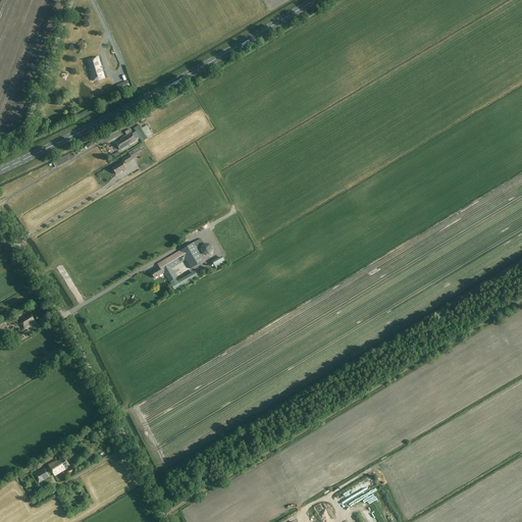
[(98,57),(88,60),(91,68),(89,69),(93,81),(104,77),(101,68),(100,68),(99,66),(101,66),(98,57)]
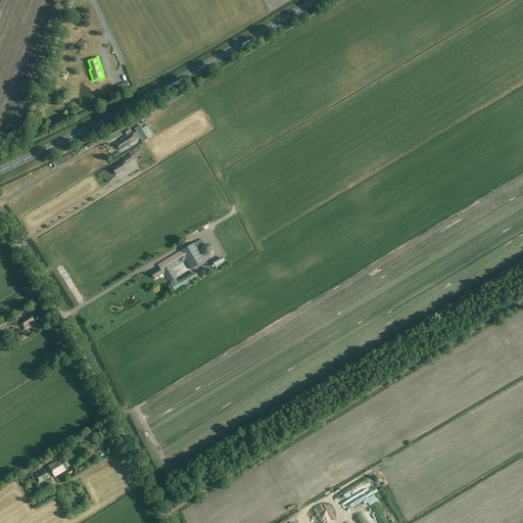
[(120,91),(130,87),(128,81),(117,86),(120,91)]
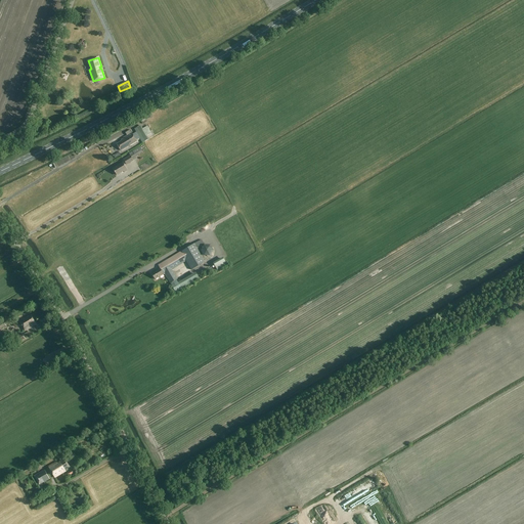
[(136,132),(133,134),(137,141),(140,139),(142,142),(147,139),(146,136),(151,133),(147,126),(142,129),(140,126),(134,129),(136,132)]
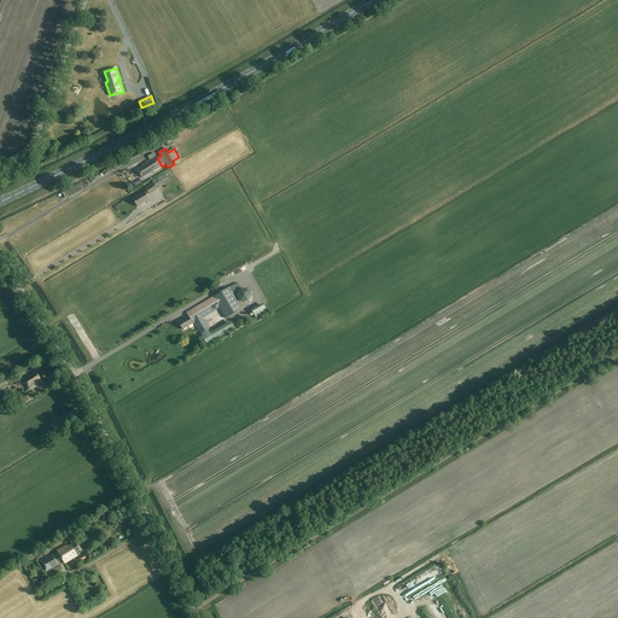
[(157,158),(156,157),(153,153),(147,157),(150,161),(145,163),(146,165),(138,170),(143,178),(162,167),(157,158)]
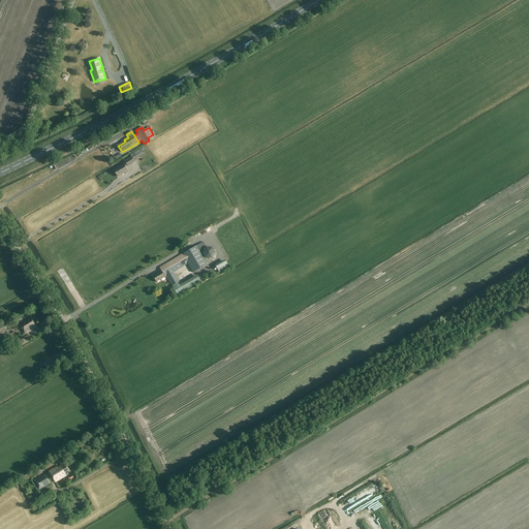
[(141,148),(133,153),(137,158),(141,156),(141,155),(144,153),(141,148)]
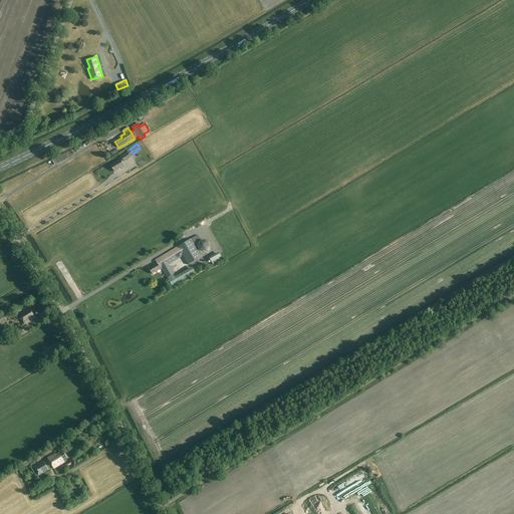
[(124,162),(132,158),(127,153),(121,157),(124,162)]
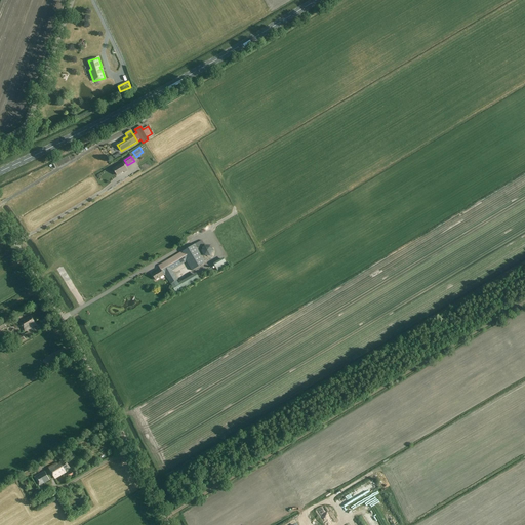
[(124,172),(127,171),(123,163),(113,168),(117,175),(124,171),(124,172)]
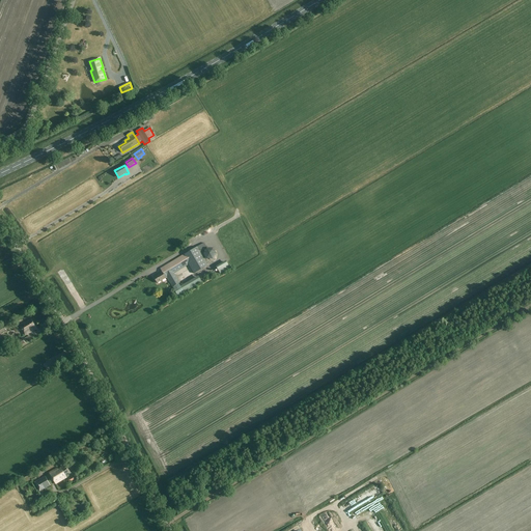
[(207,266),(200,252),(206,248),(203,243),(160,269),(162,272),(154,277),(158,283),(167,277),(179,298),(203,284),(198,276),(180,286),(179,283),(180,283),(174,273),(189,264),(194,274),(207,266)]
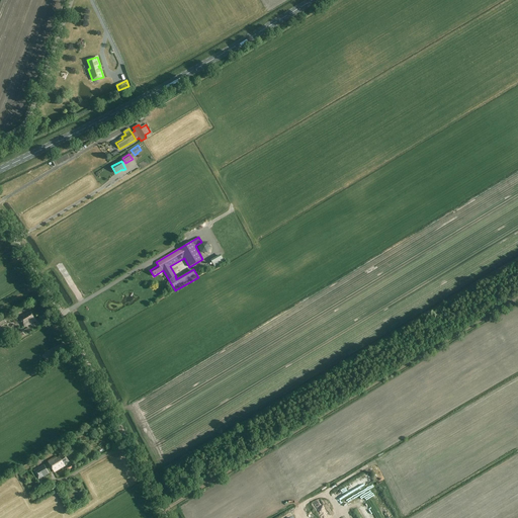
[(208,253),(211,248),(208,243),(202,242),(198,248),(201,253),(208,253)]
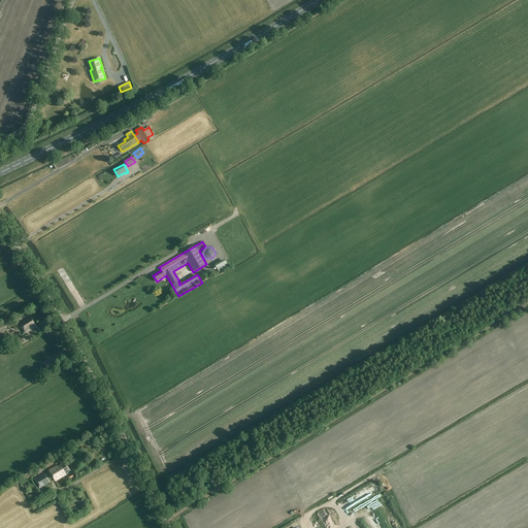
[(225,259),(215,265),(219,272),(229,266),(225,259)]
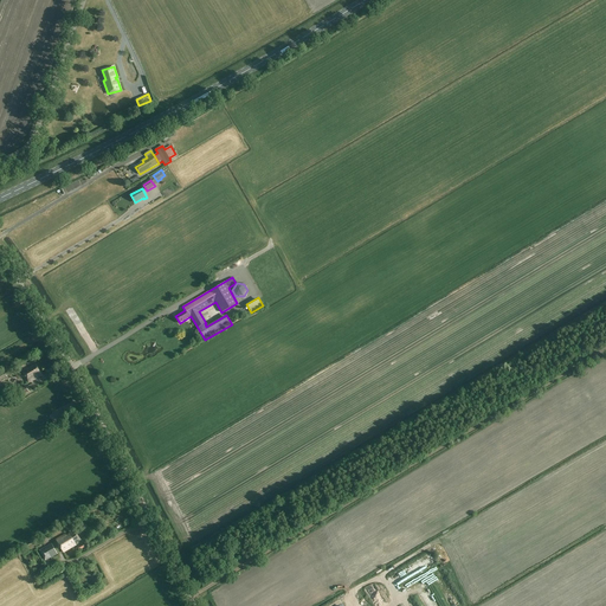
[(28,384),(42,375),(36,365),(23,372),(28,384)]
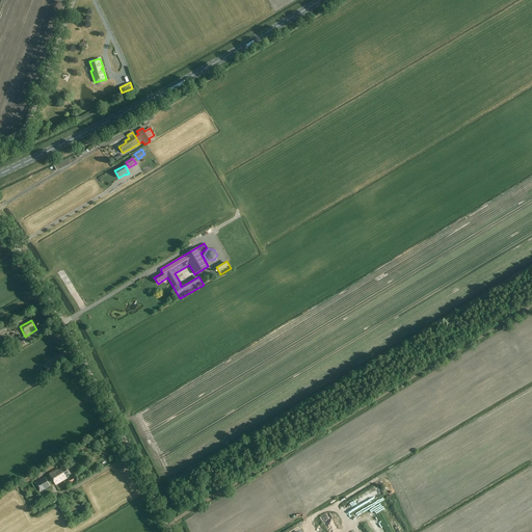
[(20,347),(25,344),(22,339),(17,342),(20,347)]
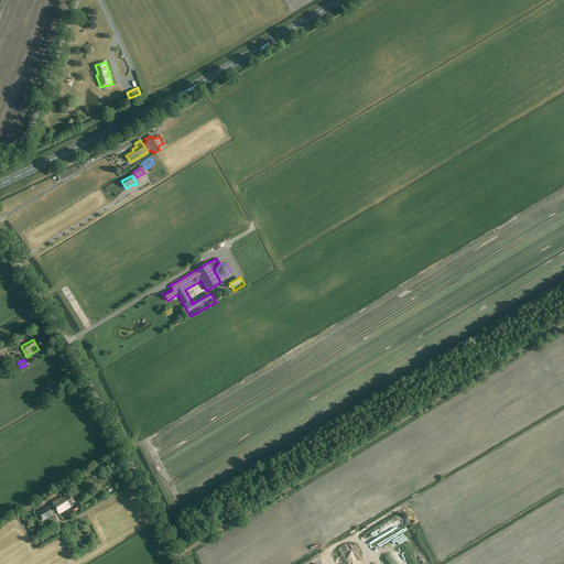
[(75,490),(83,486),(80,483),(73,487),(74,488),(69,490),(72,494),(75,492),(75,490)]
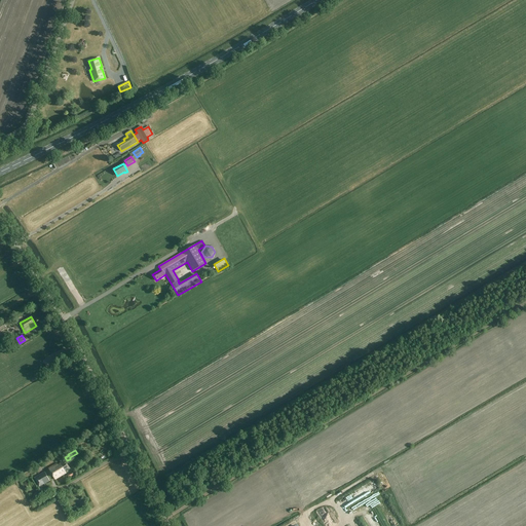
[(48,468),(55,480),(66,473),(65,472),(70,468),(65,460),(58,465),(57,463),(48,468)]
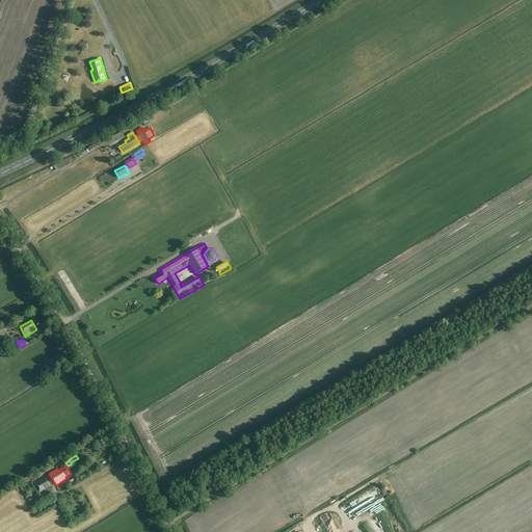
[(46,478),(40,480),(35,483),(41,493),(45,489),(51,486),(46,478)]
